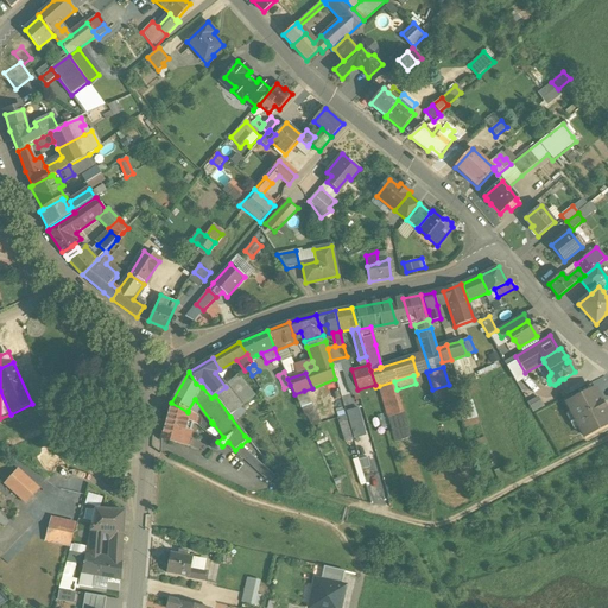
[(241,407),(226,387),(214,396),(201,380),(196,384),(202,387),(211,398),(215,396),(230,417),(241,407)]
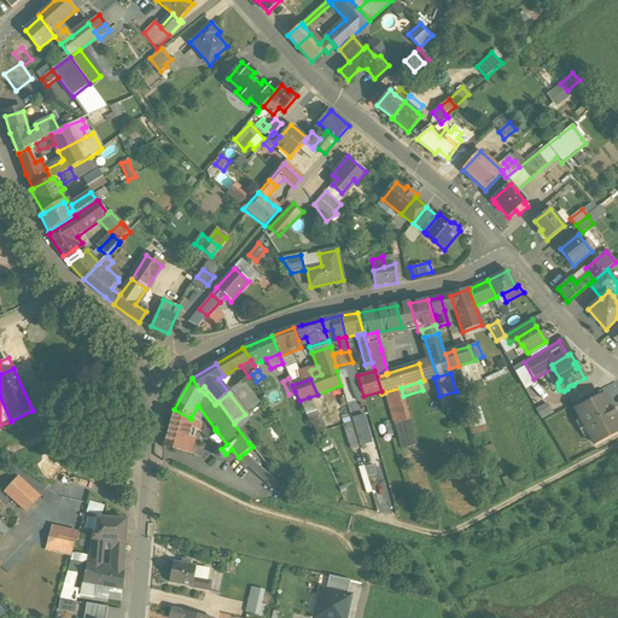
[(401,388),(385,392),(394,425),(408,421),(410,420),(403,396),(401,388)]
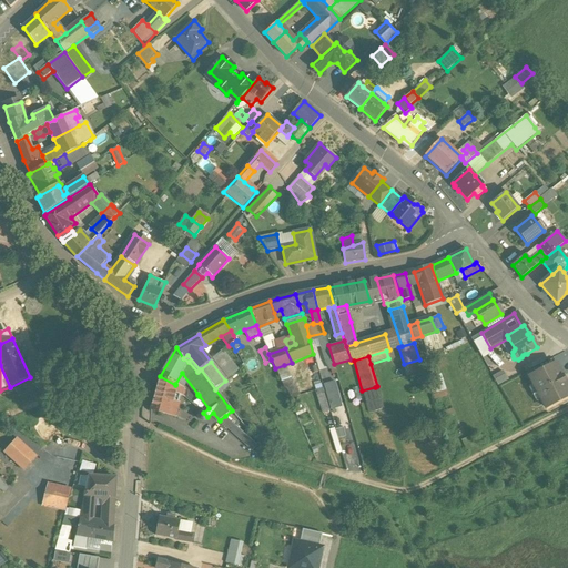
[(419,359),(404,364),(407,377),(423,372),(419,359)]
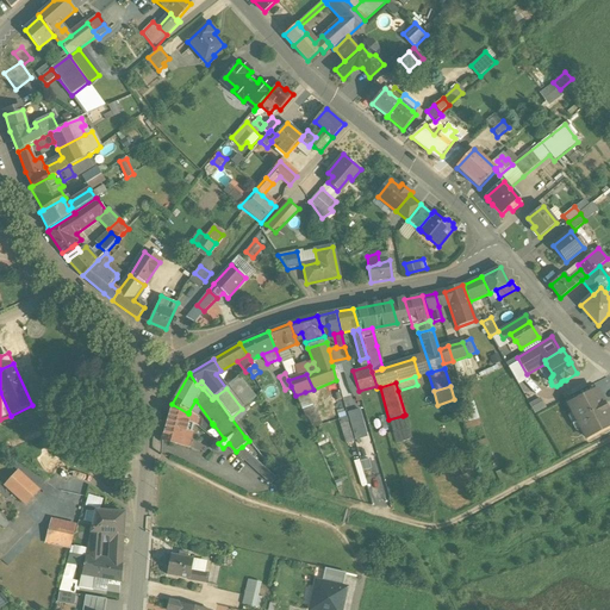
[(609,416),(597,391),(568,405),(586,439),(609,425),(609,416)]
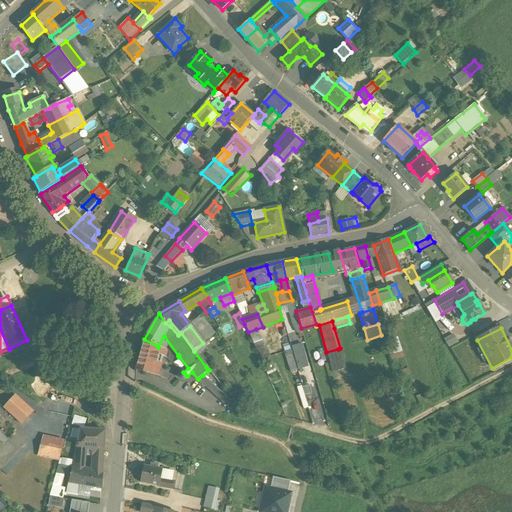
[(256,329),(248,332),(251,338),(256,351),(264,347),(256,329)]
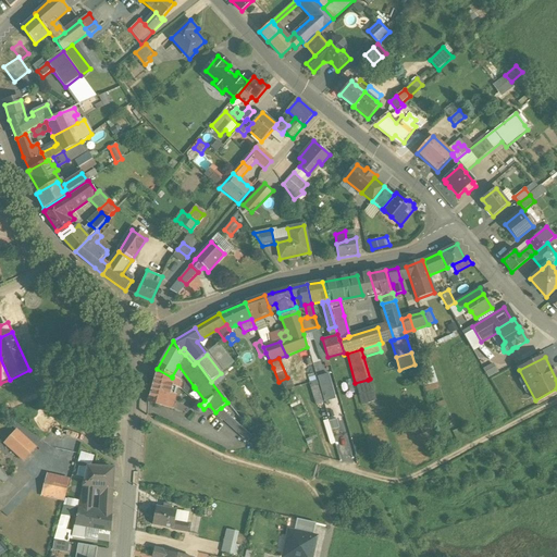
[(490,378),(499,372),(495,363),(485,368),(490,378)]
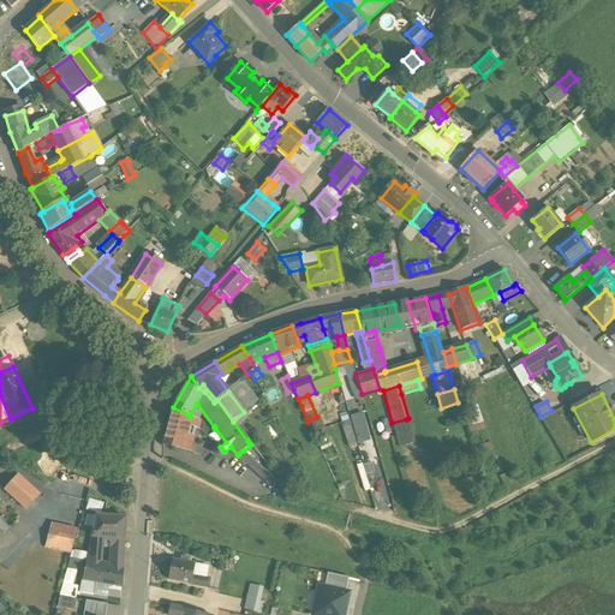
[(214,427),(197,404),(190,416),(197,421),(196,429),(199,430),(220,447),(226,442),(215,428),(215,429),(214,428),(214,427)]
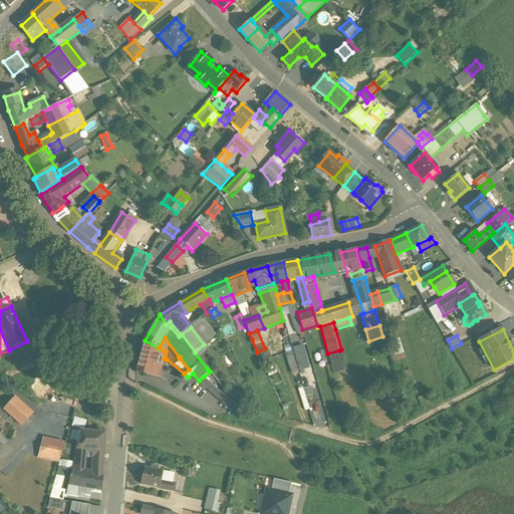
[(159,348),(145,340),(136,371),(158,377),(159,375),(161,375),(162,372),(160,371),(164,358),(165,351),(159,347),(159,348)]
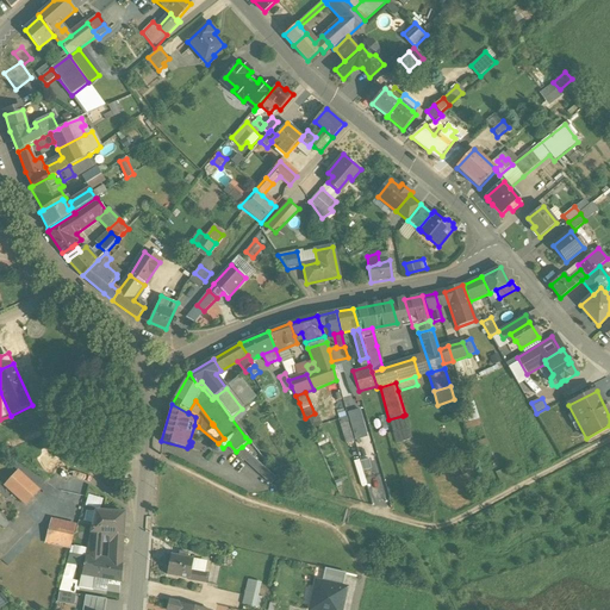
[(347,415),(354,441),(367,437),(360,411),(347,415)]
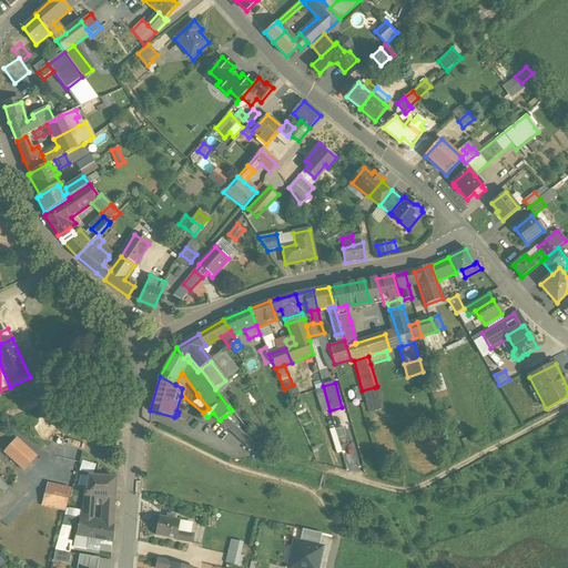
[(375,387),(362,391),(366,404),(378,399),(375,387)]
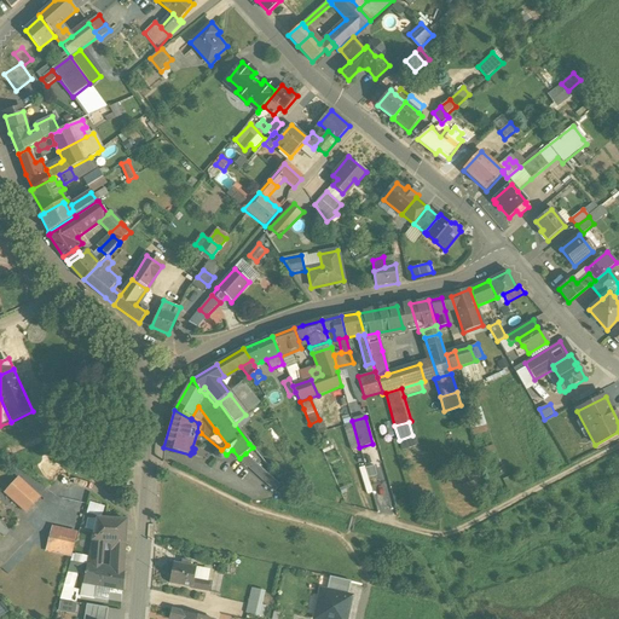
[(281,486),(246,453),(239,458),(275,492),(281,486)]
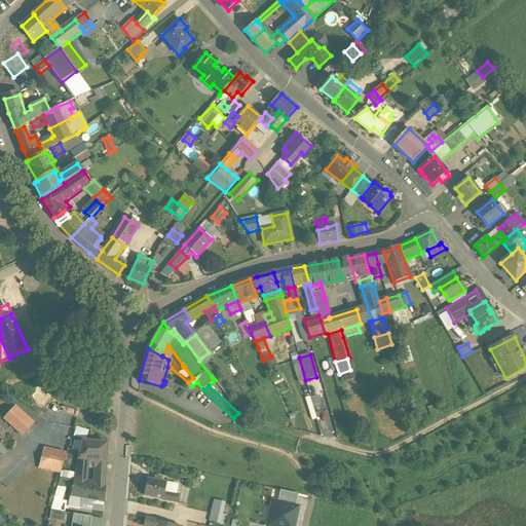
[(318,393),(306,398),(313,420),(316,419),(321,430),(329,428),(328,425),(331,424),(330,420),(332,419),(329,410),(317,413),(314,406),(322,404),(318,393)]
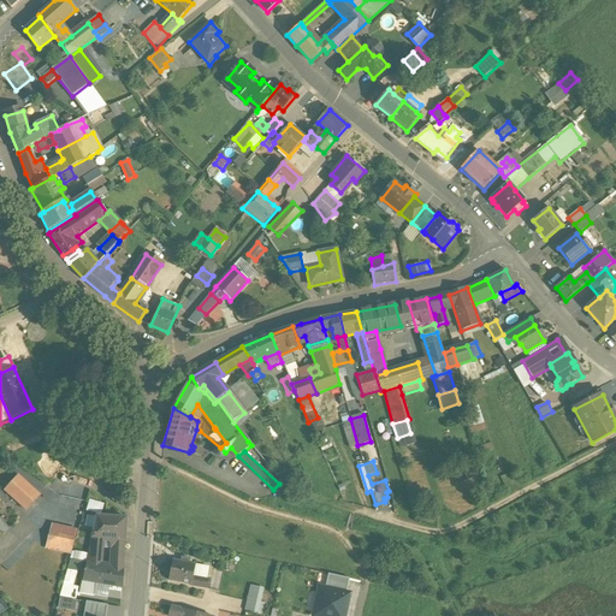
[(40,497),(18,477),(6,491),(27,510),(40,497)]
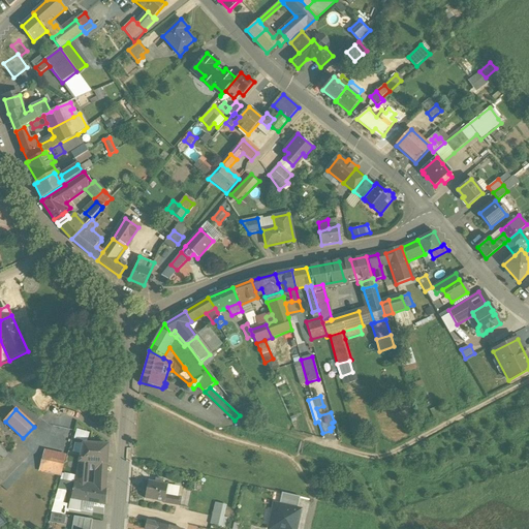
[(75,438),(88,440),(89,431),(76,429),(75,438)]
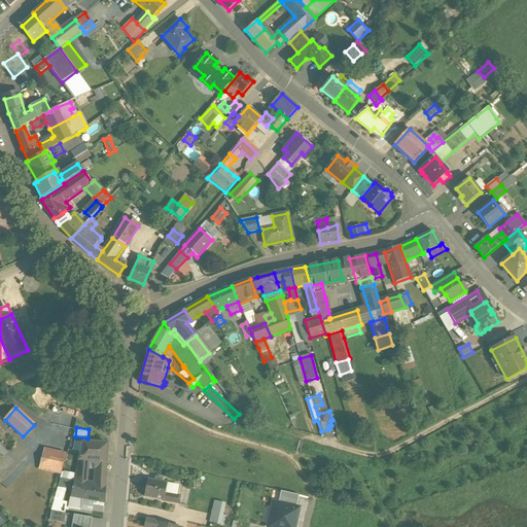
[(107,444),(82,443),(79,461),(89,461),(97,462),(106,462),(107,444)]
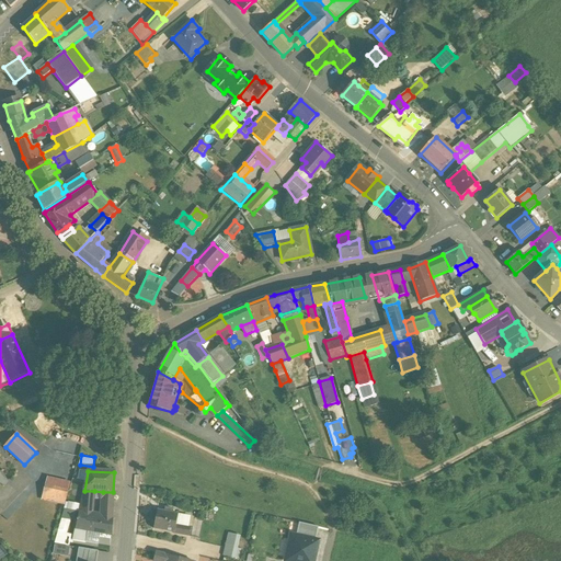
[(66,505),(71,482),(49,477),(43,500),(66,505)]
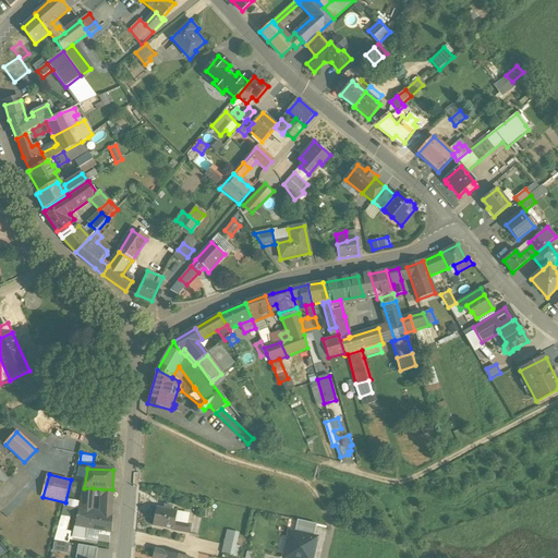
[(94,488),(84,488),(81,500),(81,502),(89,505),(94,488)]
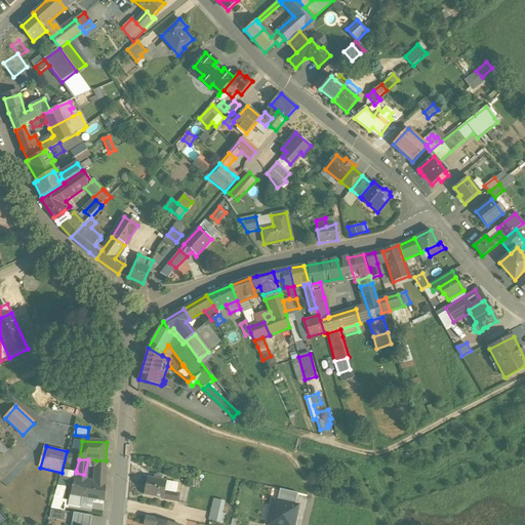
[(106,460),(96,460),(95,477),(105,477),(106,460)]
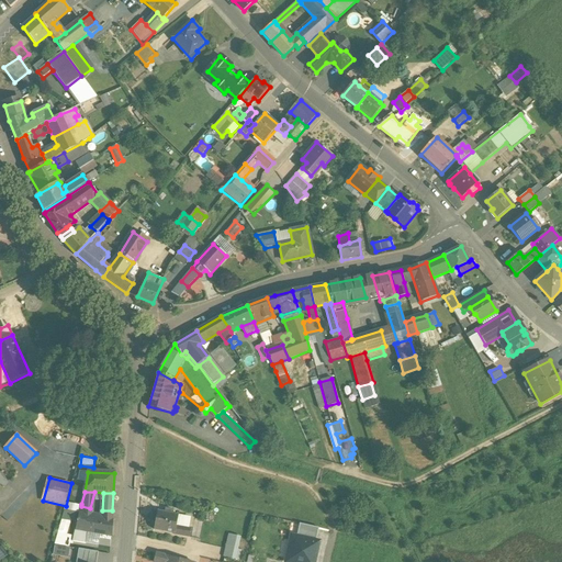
[(90,508),(81,506),(79,514),(89,515),(90,508)]
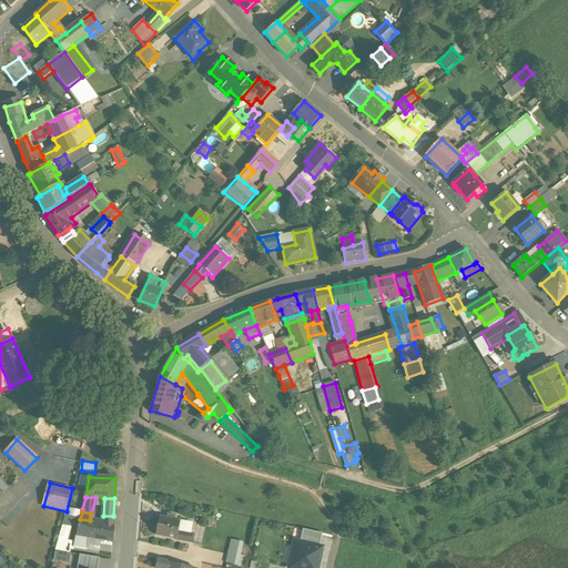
[(174,516),(169,515),(169,519),(160,517),(155,536),(176,539),(179,531),(180,520),(174,519),(174,516)]
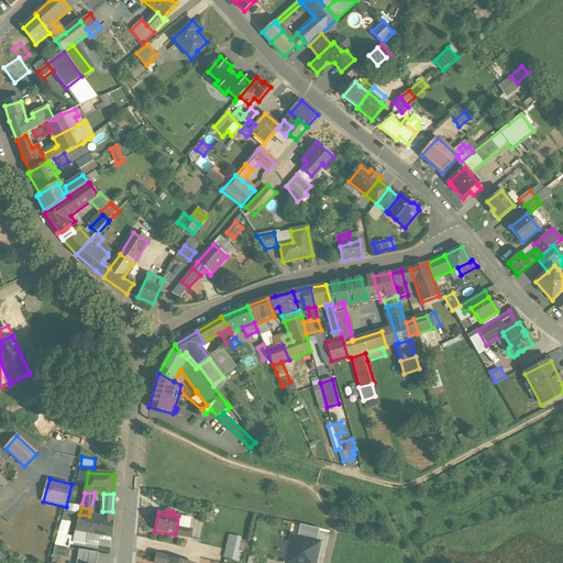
[(89,516),(79,515),(76,531),(102,536),(111,537),(112,520),(89,516)]
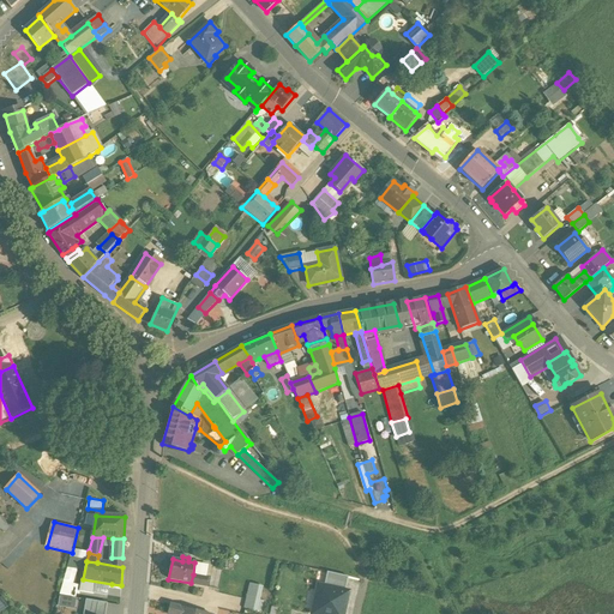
[(327,573),(325,587),(345,593),(349,578),(327,573)]
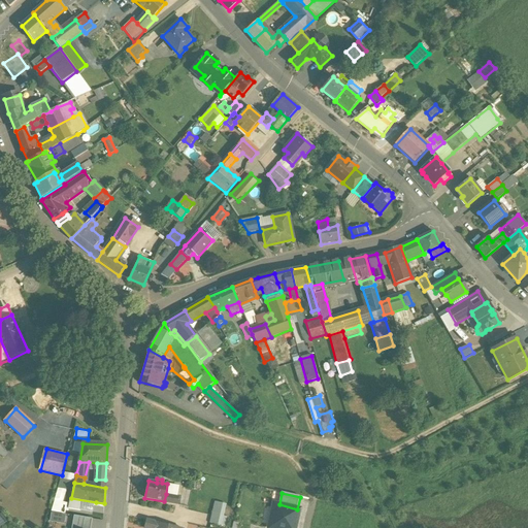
[(179,497),(166,494),(164,501),(164,503),(177,505),(179,497)]
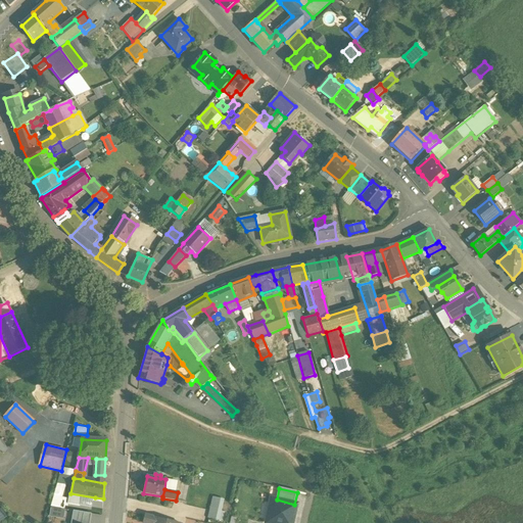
[(95,497),(70,493),(68,504),(93,508),(95,497)]
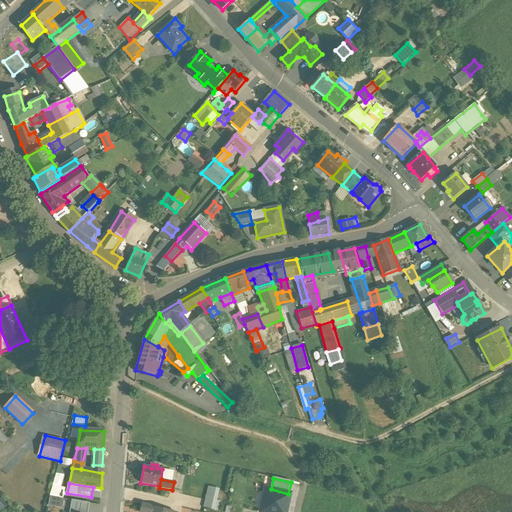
[(219,490),(209,488),(204,507),(217,510),(219,501),(216,501),(219,490)]
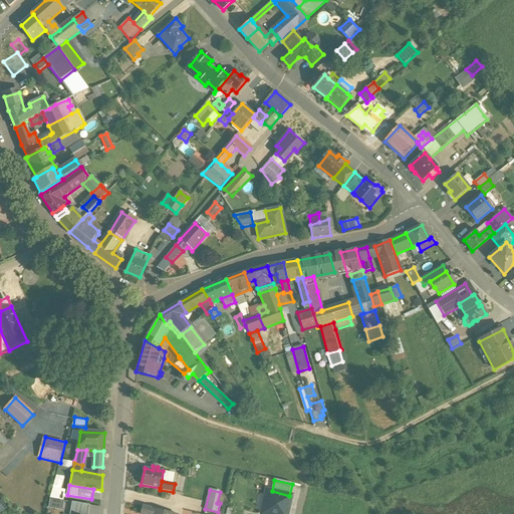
[(261,513),(288,513),(292,496),(289,496),(272,491),(267,490),(261,513)]
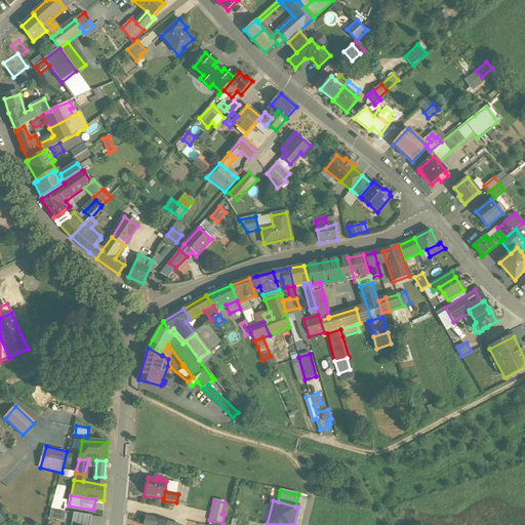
[(52,509),(50,518),(65,520),(67,511),(52,509)]
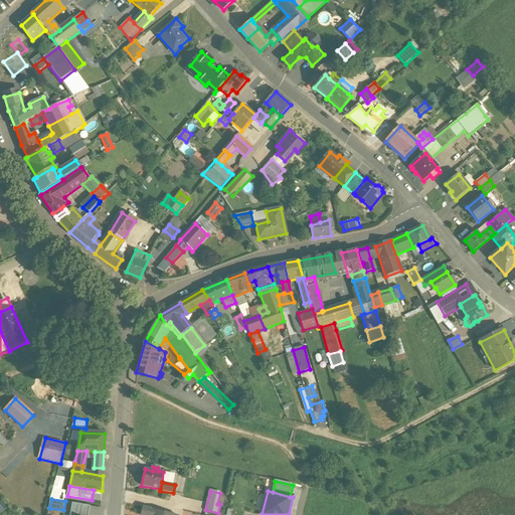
[(70,514),(88,514),(90,506),(72,503),(70,514)]
